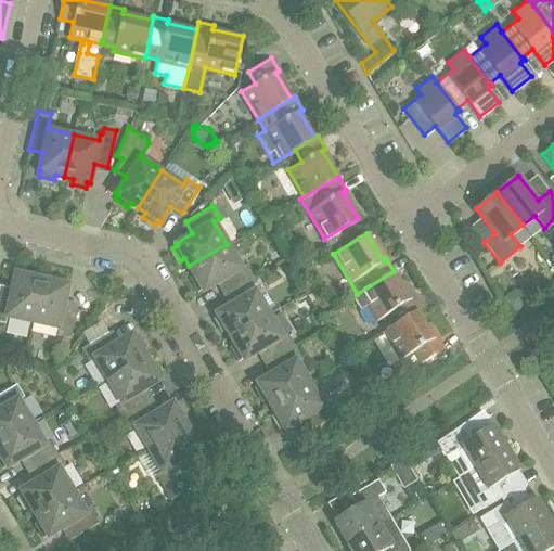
[(241,266),(227,244),(189,266),(194,273),(190,277),(197,290),(202,286),(203,289),(220,279),(227,291),(254,274),(246,263),(241,266)]
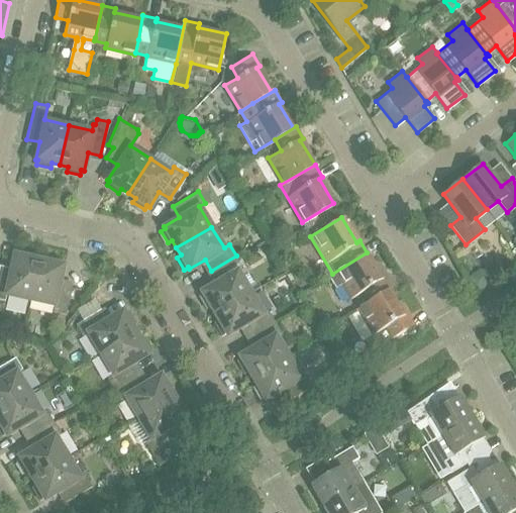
[(6,293),(29,299),(38,259),(30,257),(31,251),(18,248),(17,253),(14,253),(10,271),(0,268),(0,298),(4,299),(6,293)]
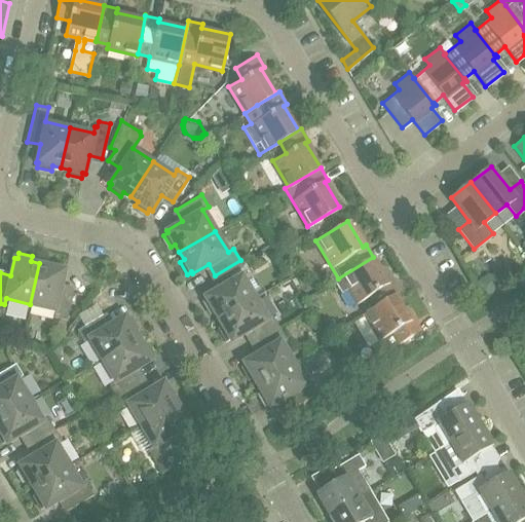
[(376,305),(399,292),(391,280),(388,282),(373,257),(338,278),(335,281),(341,292),(348,288),(357,302),(370,294),(376,305)]
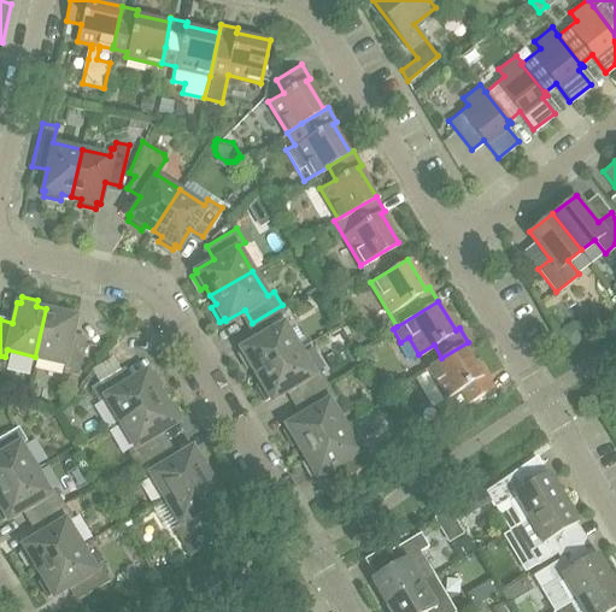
[(56,311),(46,309),(35,357),(64,363),(62,370),(77,374),(84,340),(70,336),(75,315),(72,315),(74,309),(57,305),(56,311)]
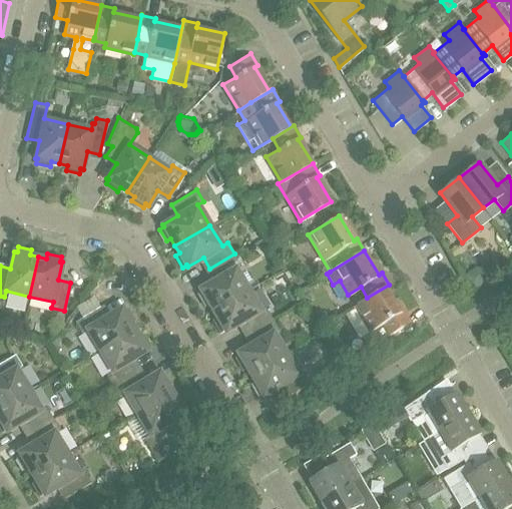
[(208,303),(212,310),(247,289),(235,269),(240,266),(234,253),(209,269),(215,280),(200,289),(201,291),(197,293),(204,305),(208,303)]
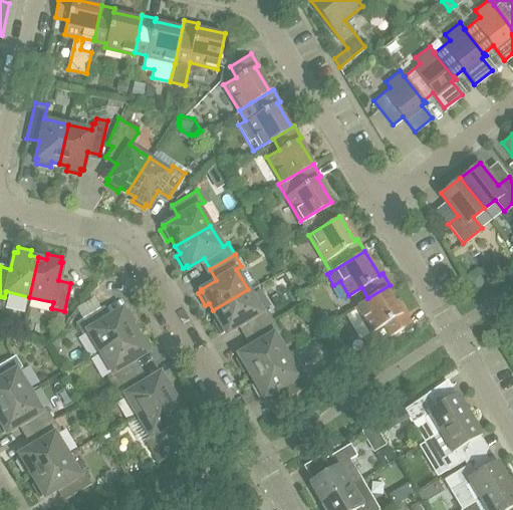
[(390,286),(390,285),(367,298),(354,305),(376,342),(411,321),(404,310),(401,311),(387,288),(390,286)]
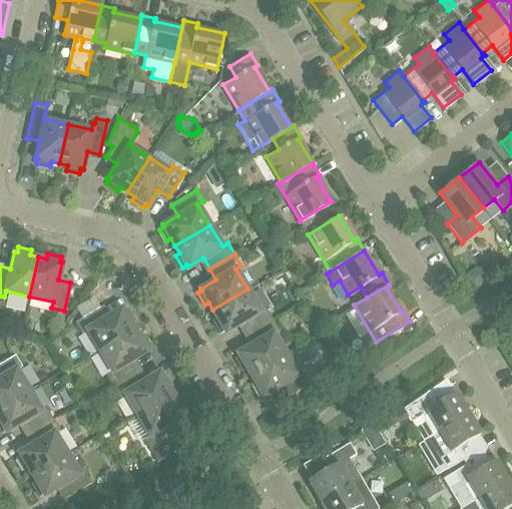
[(260,310),(247,289),(212,310),(216,317),(212,320),(219,331),(223,329),(225,331),(240,322),(246,333),(272,318),(266,307),(260,310)]
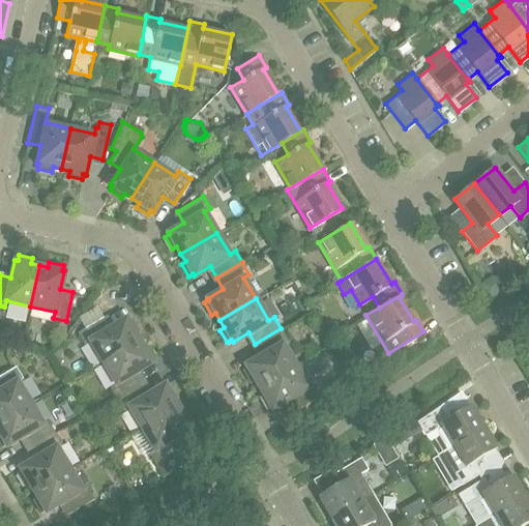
[(90,340),(103,361),(139,340),(135,332),(139,329),(131,317),(127,320),(125,317),(110,327),(103,316),(78,331),(84,343),(90,340)]
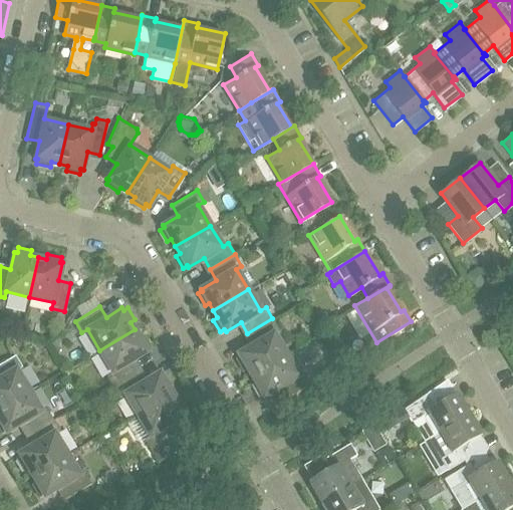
[(247,366),(251,374),(286,353),(274,332),(279,329),(272,318),(247,333),(254,343),(238,352),(240,355),(235,357),(242,369),(247,366)]
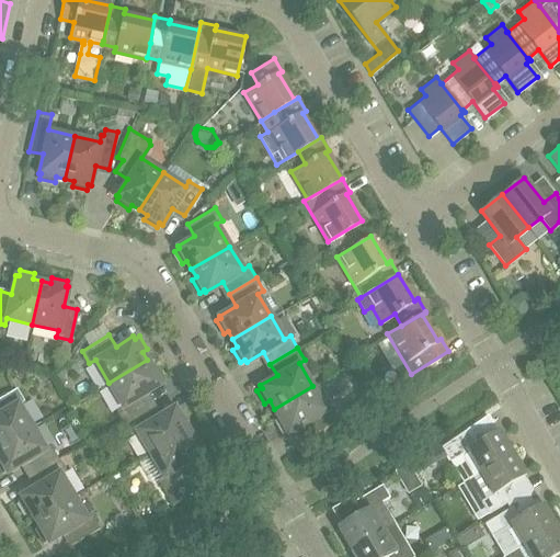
[(151,367),(147,360),(109,383),(122,405),(116,408),(123,421),(150,405),(144,393),(160,383),(159,381),(163,377),(156,364),(151,367)]
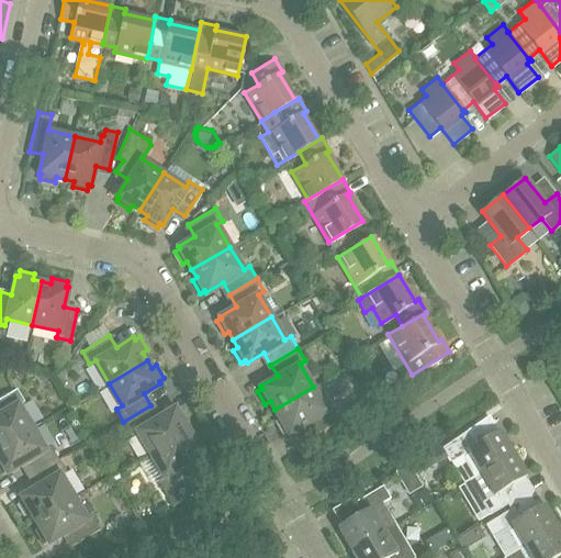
[(0,444),(31,425),(18,403),(23,400),(17,387),(0,395),(0,444)]
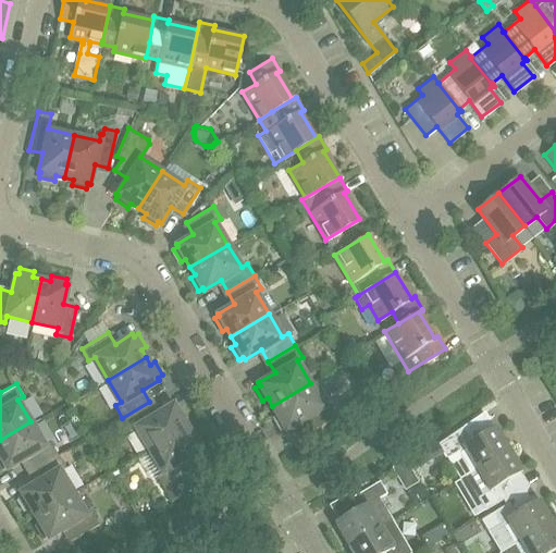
[(323,405),(310,383),(272,406),(276,414),(272,416),(280,429),(284,427),(285,429),(303,419),(309,430),(336,415),(329,402),(323,405)]
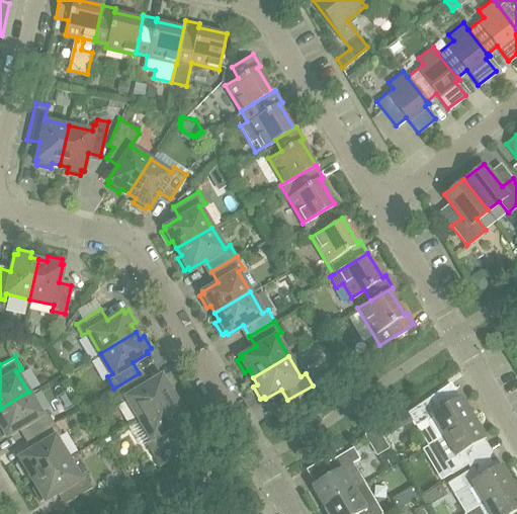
[(125,397),(139,417),(174,396),(169,389),(173,387),(166,374),(162,376),(161,374),(145,383),(139,373),(113,389),(120,400),(125,397)]
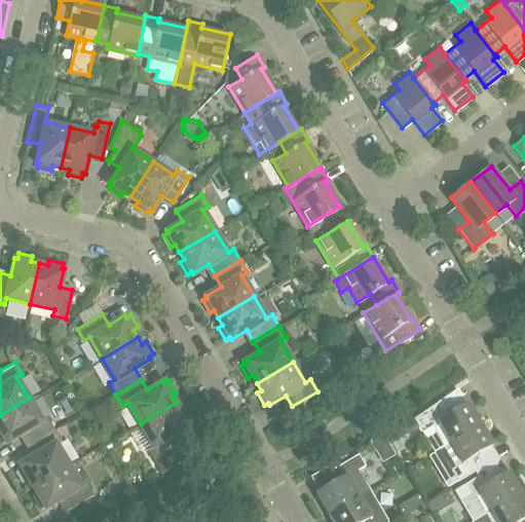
[(42,419),(29,398),(0,415),(0,440),(1,442),(5,439),(6,442),(23,433),(29,443),(54,427),(47,416),(42,419)]
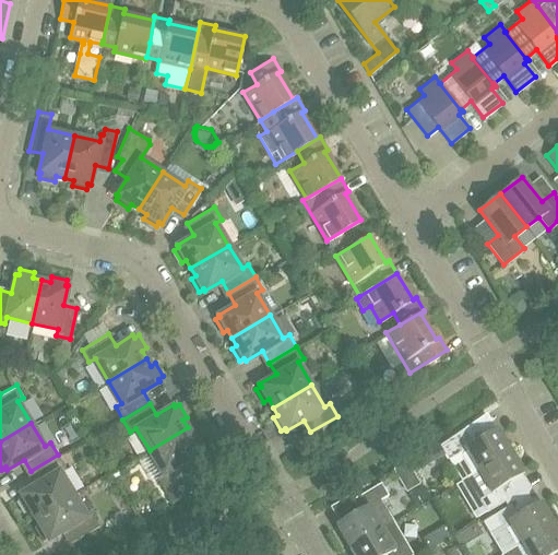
[(465,426),(439,444),(460,480),(477,469),(510,449),(497,427),(474,441),(465,426)]
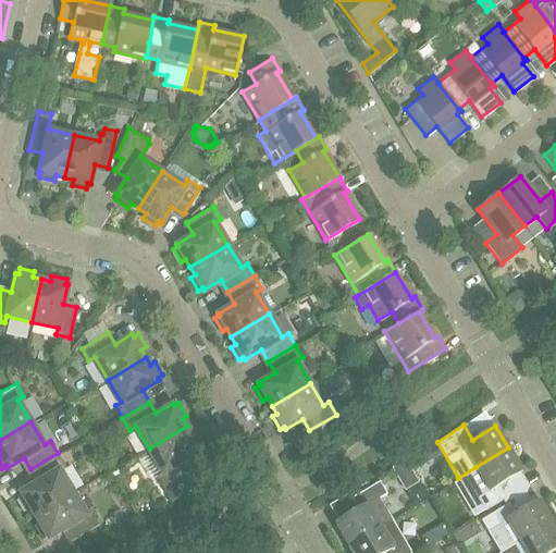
[(192,434),(187,426),(149,449),(162,471),(156,475),(171,500),(201,481),(197,472),(190,470),(184,459),(200,450),(199,447),(204,444),(196,431),(192,434)]
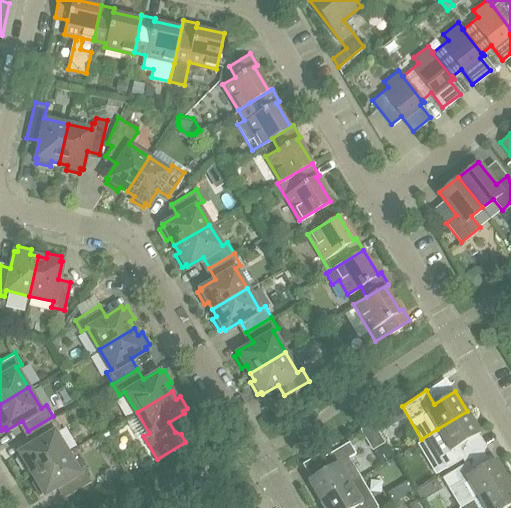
[(458,444),(479,431),(467,411),(437,429),(443,439),(433,445),(445,466),(464,455),(458,444)]
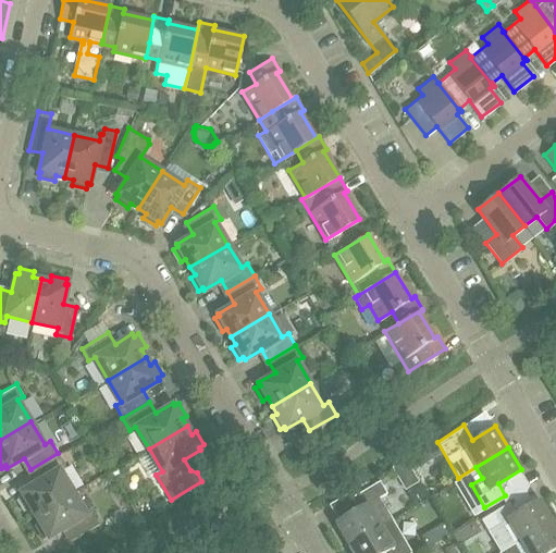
[(29,506),(34,514),(72,491),(59,469),(64,465),(58,453),(31,469),(37,481),(21,491),(22,493),(17,495),(25,508),(29,506)]
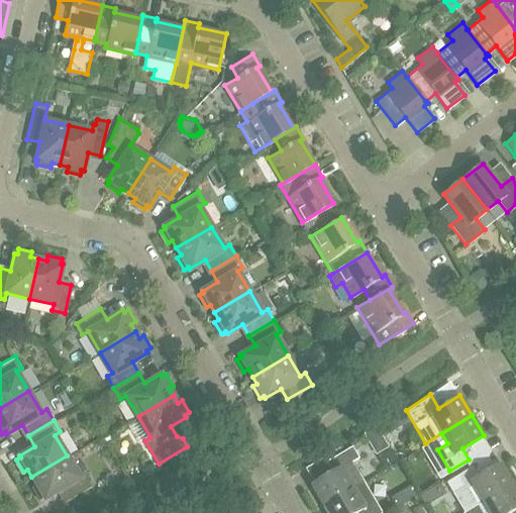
[(203,435),(191,442),(194,448),(206,441),(203,435)]
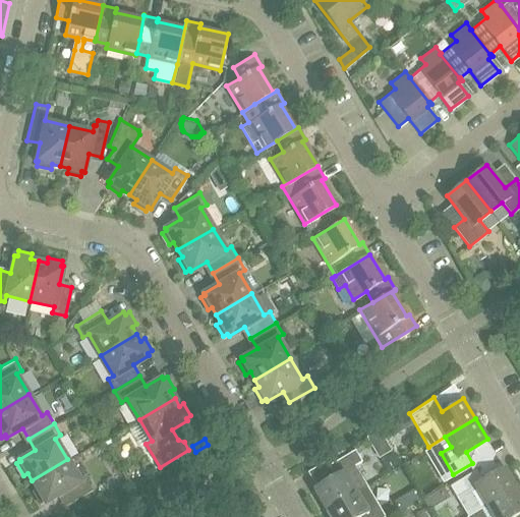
[(325,508),(355,490),(366,483),(354,463),(361,459),(354,448),(328,464),(334,475),(312,487),(325,507),(325,508)]
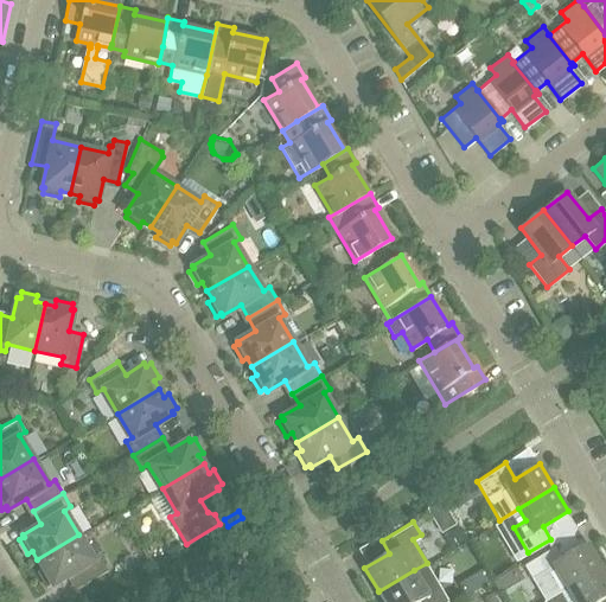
[(93,559),(78,535),(37,559),(43,568),(37,571),(45,584),(51,582),(52,584),(70,574),(78,587),(107,569),(100,556),(93,559)]
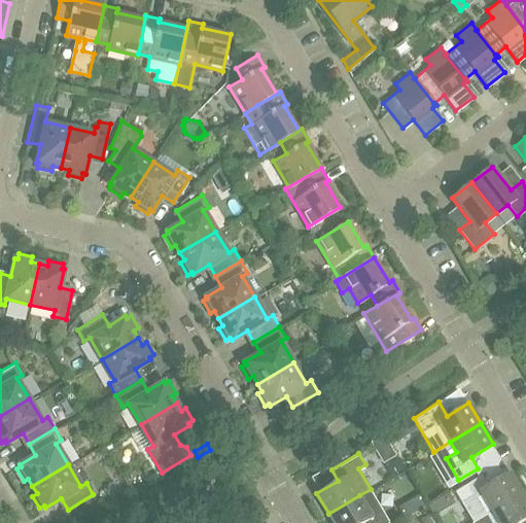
[(461,501),(474,521),(491,511),(522,492),(510,472),(488,485),(481,474),(454,490),(461,501)]
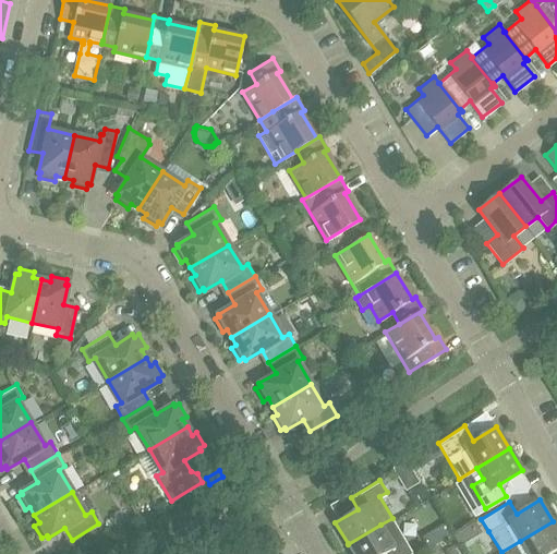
[(556,529),(553,521),(520,541),(501,552),(499,553),(546,553),(556,548),(556,529)]
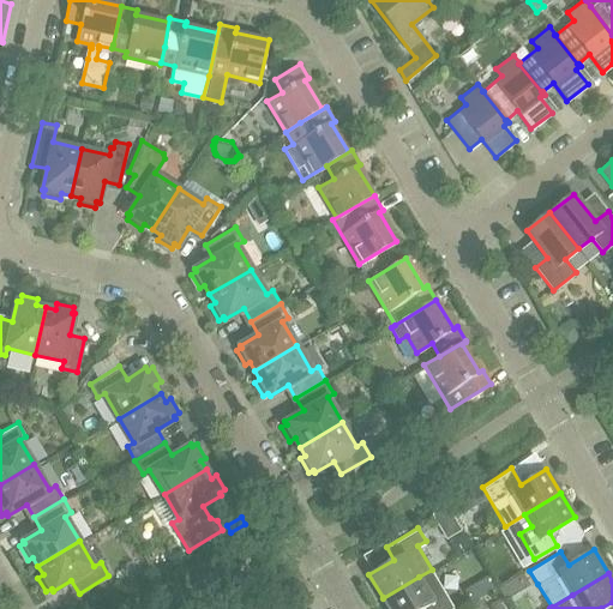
[(426,589),(419,577),(383,598),(389,608),(419,608),(422,608),(449,608),(454,607),(439,582),(426,589)]
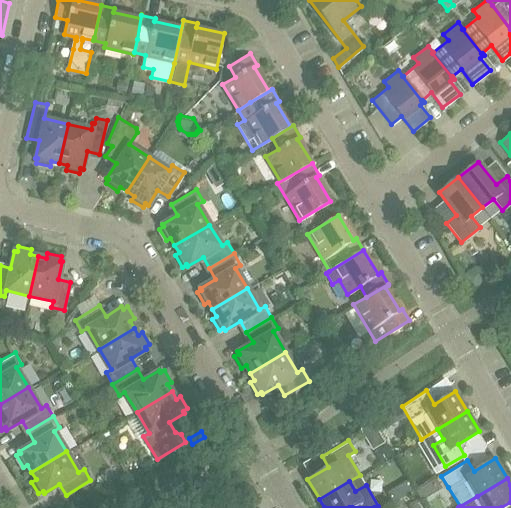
[(385,492),(391,502),(404,495),(398,484),(385,492)]
